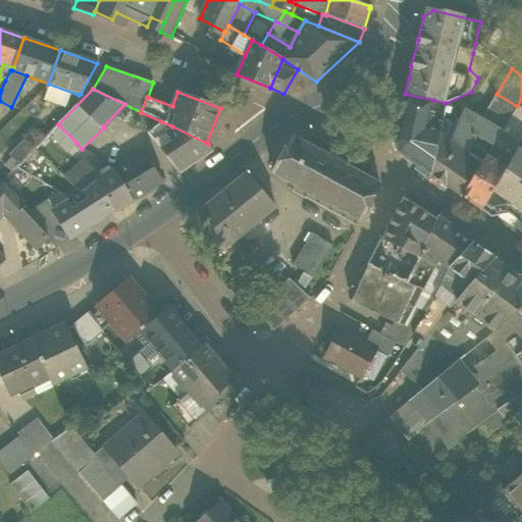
[(427,127),(433,100),(405,94),(394,142),(398,152),(430,174),(438,135),(439,131),(427,127)]
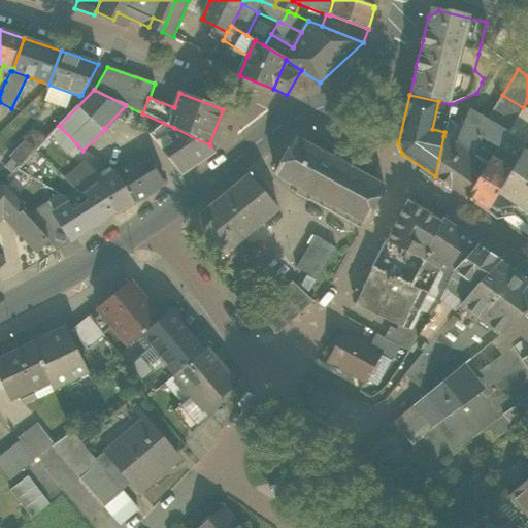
[(496,127),(507,133),(523,107),(502,95),(486,121),(496,127)]
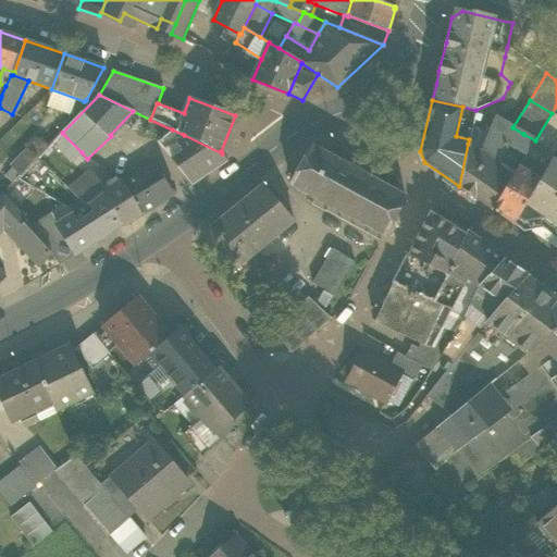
[(535,140),(532,146),(552,157),(556,147),(556,116),(552,113),(535,140)]
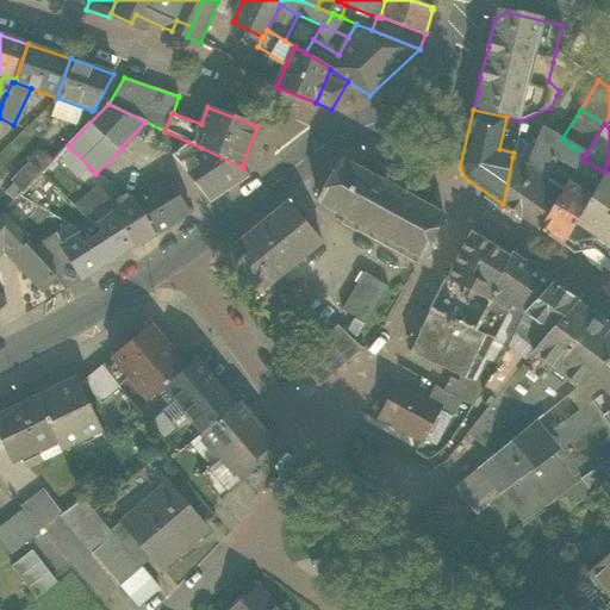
[(528,167),(512,157),(503,204),(540,230),(567,182),(583,160),(586,154),(573,147),(561,139),(543,129),(528,167)]
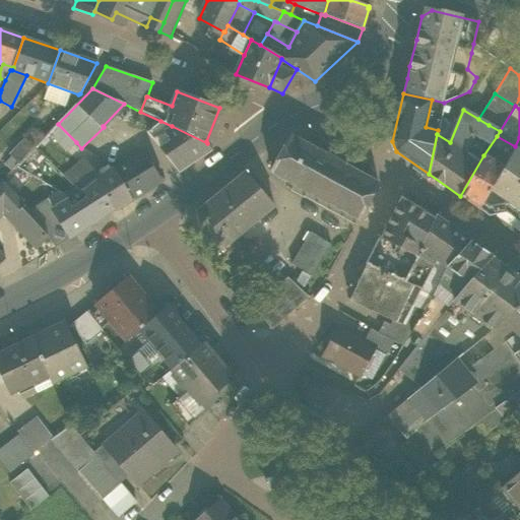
[(147,132),(153,140),(165,132),(172,126),(160,121),(147,132)]
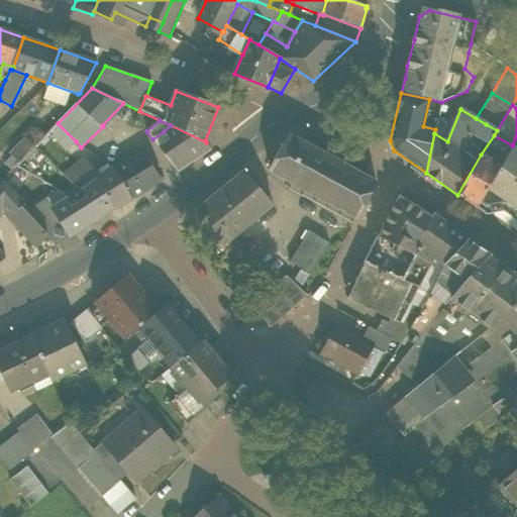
[(66,151),(76,141),(58,123),(47,133),(66,151)]
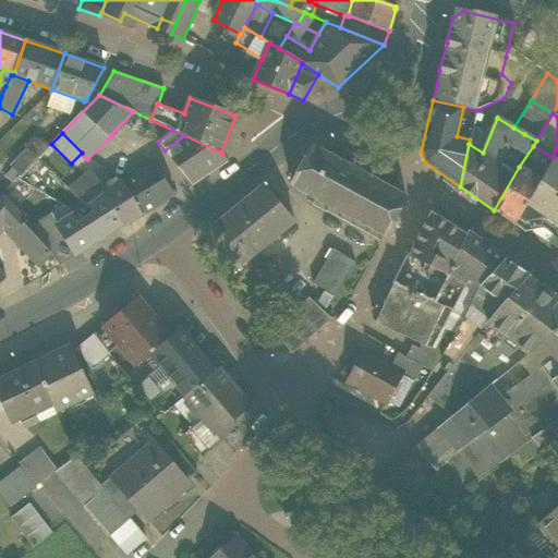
[(226,156),(222,154),(184,135),(177,142),(183,152),(172,160),(179,169),(192,184),(228,161),(225,158),(226,156)]
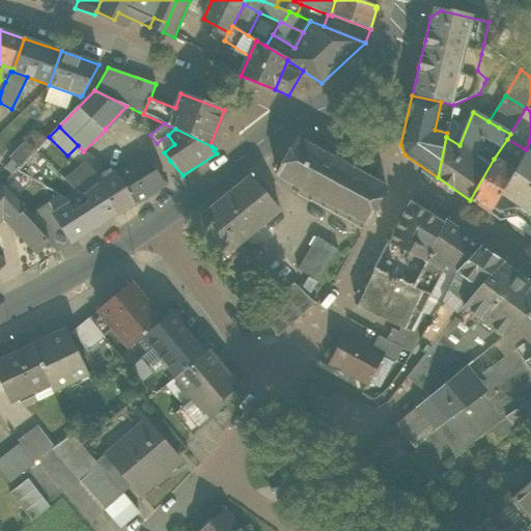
[(157,143),(164,152),(174,144),(168,135),(157,143)]
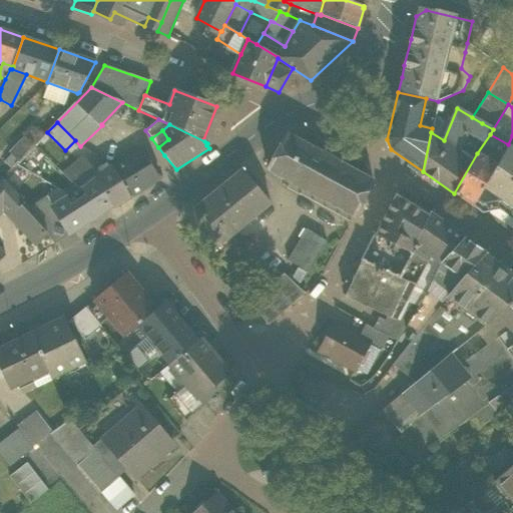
[(268,169),(354,216),(373,181),(340,163),(340,162),(321,152),(287,134),(268,169)]
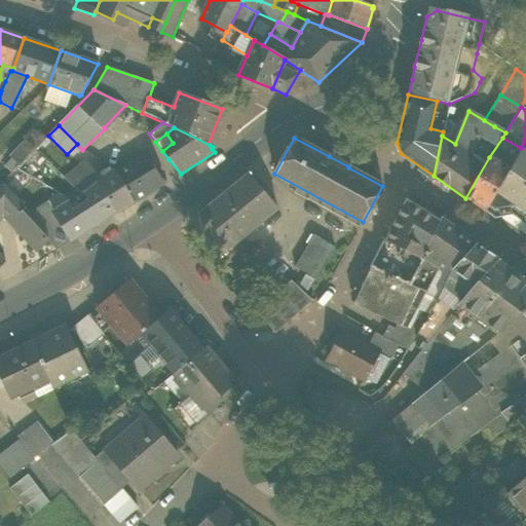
[(502,138),(489,157),(510,168),(521,149),(521,148),(502,138)]
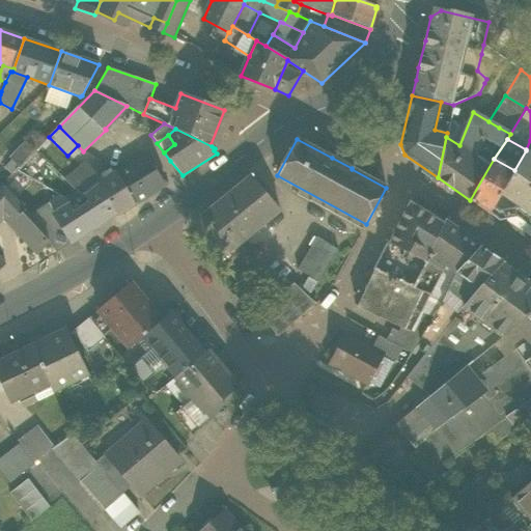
[(9,159),(19,168),(35,150),(26,142),(9,159)]
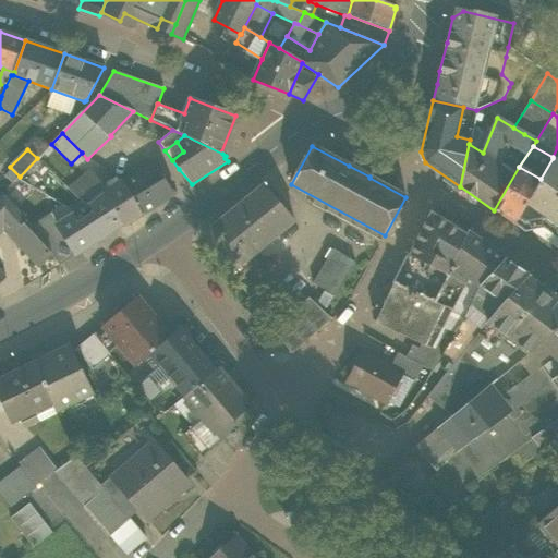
[(557,174),(557,162),(553,158),(541,179),(518,219),(524,223),(530,222),(537,210),(544,199),(542,198),(557,174)]
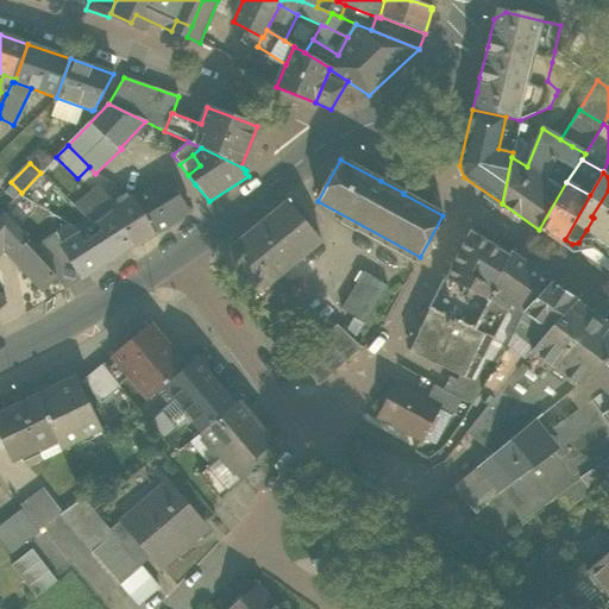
[(133,198),(133,199),(156,233),(189,214),(168,179),(135,199),(133,198)]
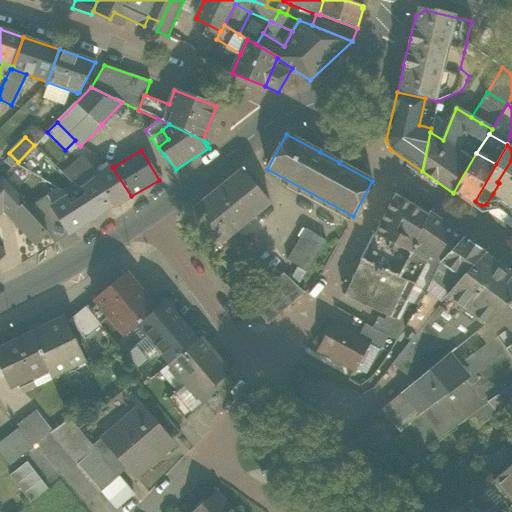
[(475,201),(496,164),(476,153),(453,193),(472,206),(475,201)]
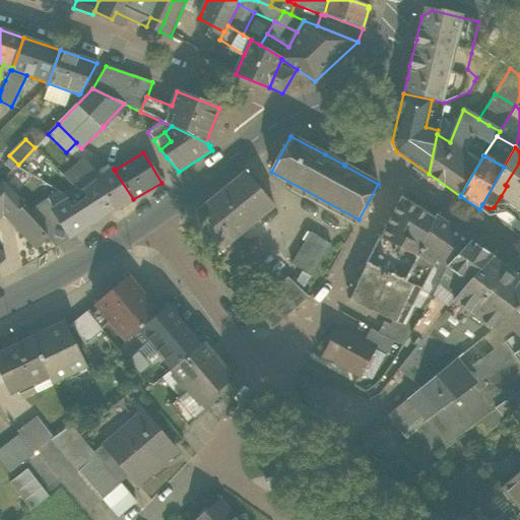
[(519,163),(505,185),(507,186),(501,196),(494,207),(502,205),(508,204),(519,212),(519,163)]
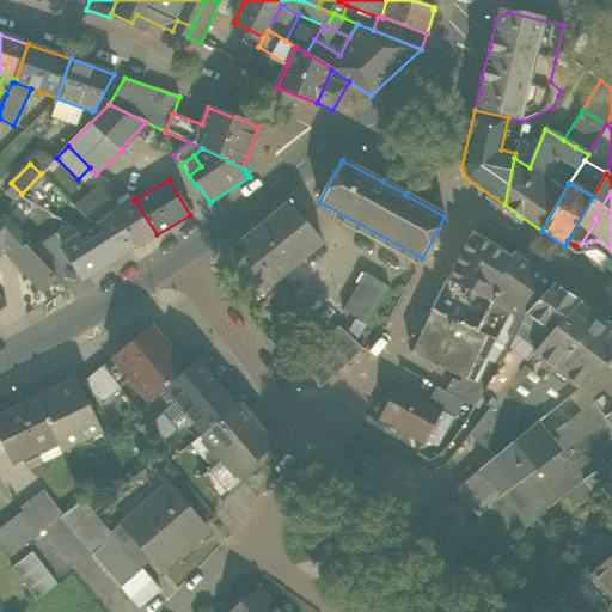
[(103,193),(86,208),(81,213),(93,226),(106,214),(115,208),(115,207),(103,193)]
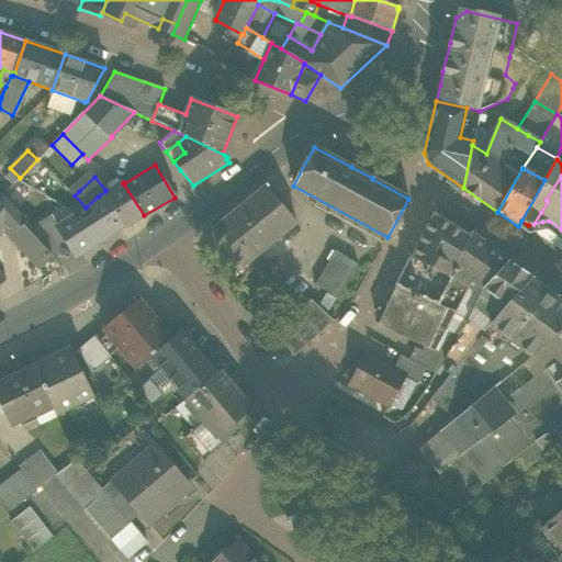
[(124,226),(144,215),(123,183),(108,192),(104,195),(124,226)]
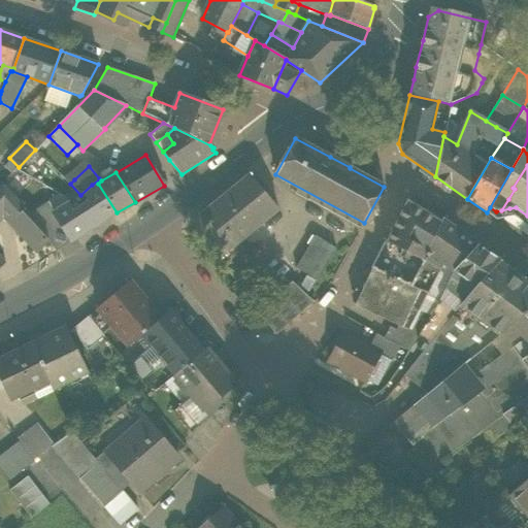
[(191,224),(218,259),(238,242),(277,209),(250,175),(231,190),(232,190),(191,224)]
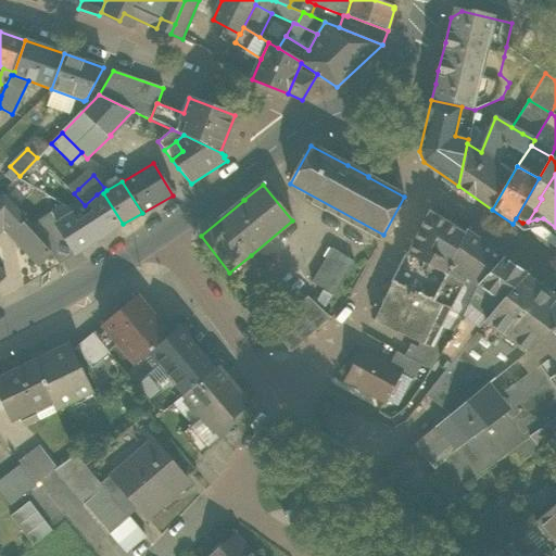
[(100,239),(123,224),(103,193),(98,197),(90,204),(95,212),(86,217),(100,239)]
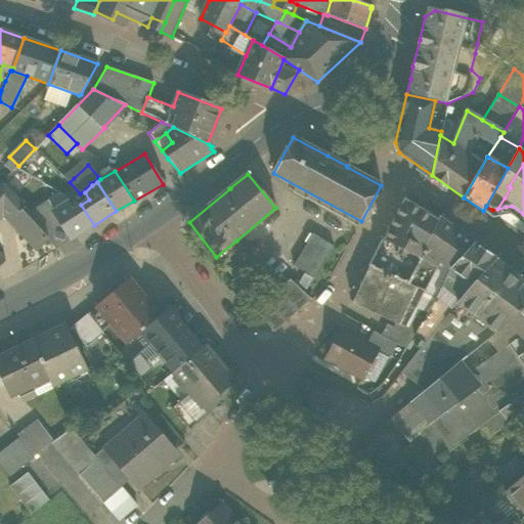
[(0,189),(0,214),(3,211),(12,221),(22,211),(25,208),(3,187),(0,189)]
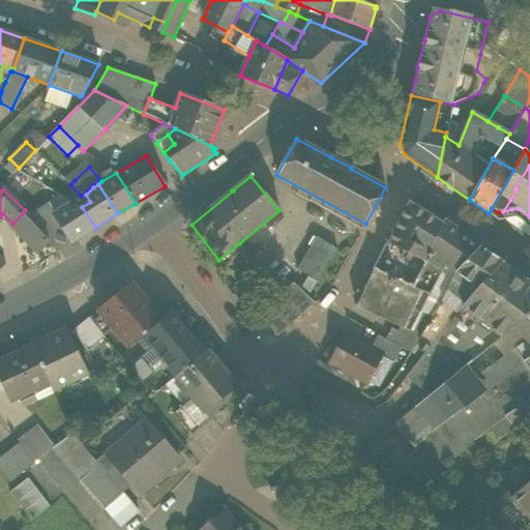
[(67,204),(55,212),(54,213),(59,222),(72,242),(95,228),(82,207),(71,201),(70,200),(67,204)]
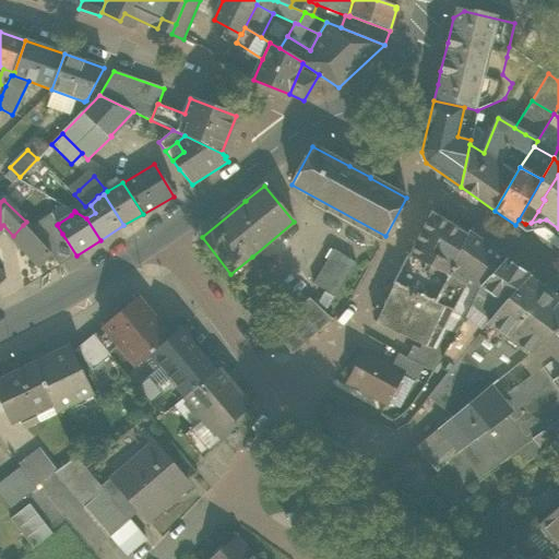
[(48,242),(62,234),(57,225),(58,224),(51,214),(34,227),(48,242)]
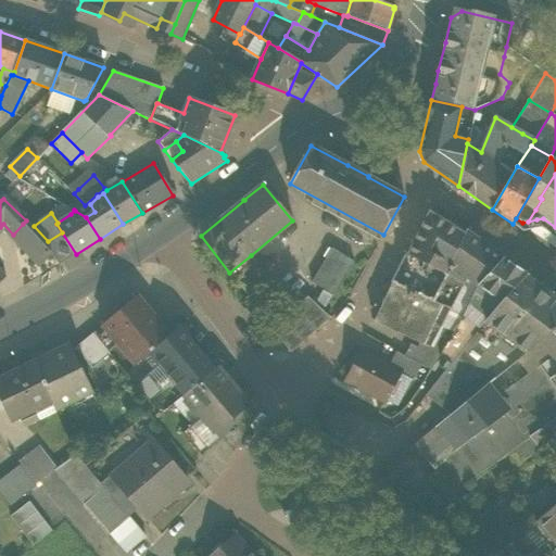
[(425,218),(392,283),(433,303),(445,279),(449,275),(445,274),(450,266),(465,234),(436,215),(425,218)]
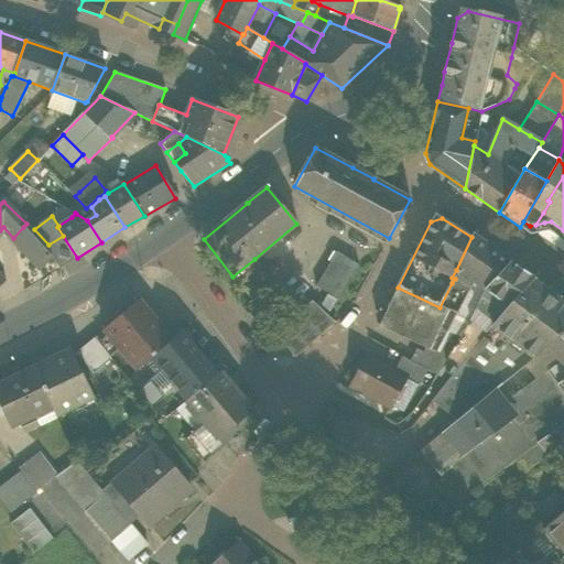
[(523,221),(520,227),(529,235),(549,231),(563,241),(563,230),(551,221),(544,223),(535,225),(530,226),(523,221)]
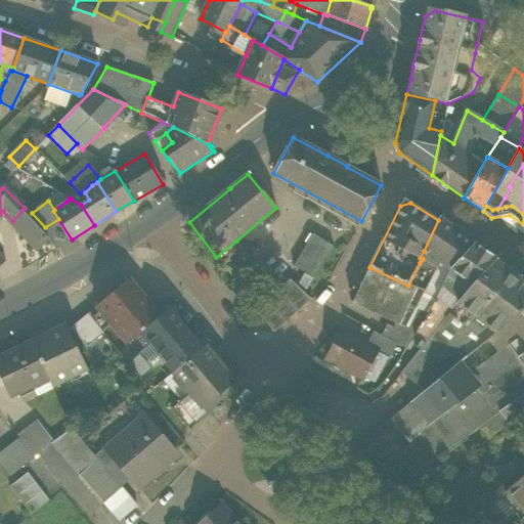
[(47,237),(22,211),(12,221),(37,247),(47,237)]
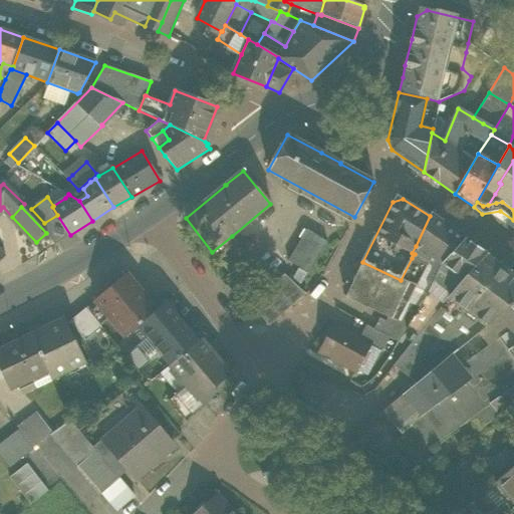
[(55,244),(59,242),(49,229),(44,223),(31,209),(21,207),(46,233),(55,244)]
